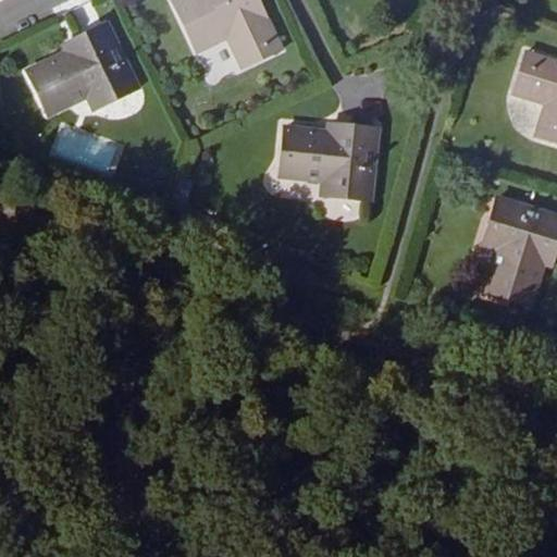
[(281,50),(256,0),(173,0),(172,1),(197,53),(227,38),(242,69),(281,50)]
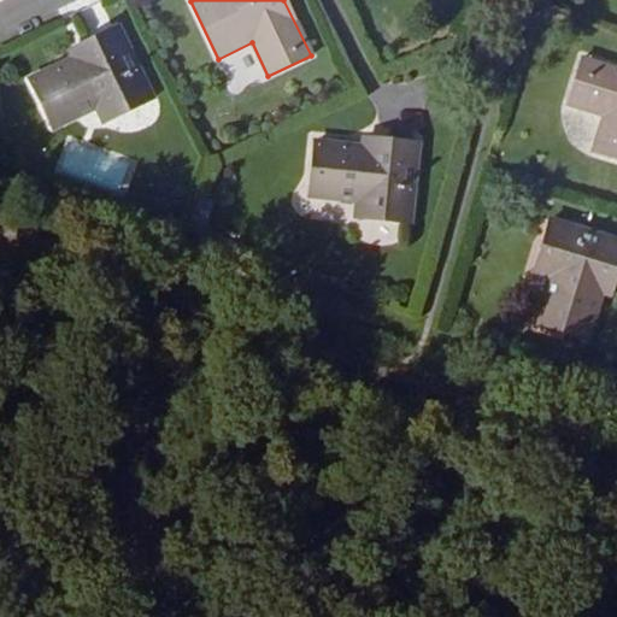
[(52,127),(97,106),(103,122),(152,98),(118,28),(71,51),(75,58),(30,80),(52,127)]
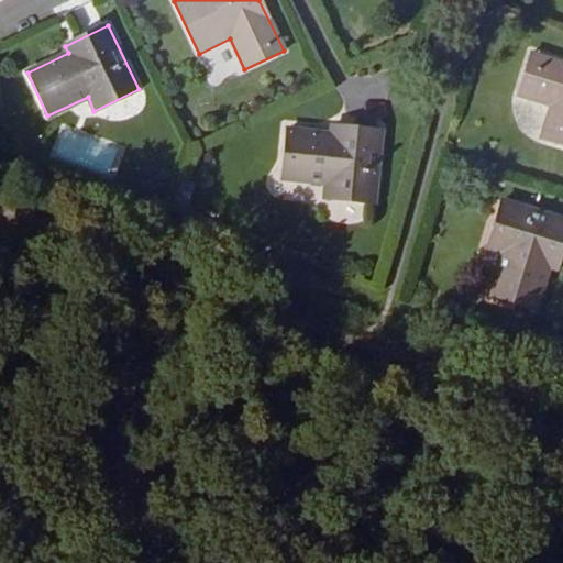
[(541,139),(562,144),(562,64),(531,55),(518,96),(551,106),(541,139)]
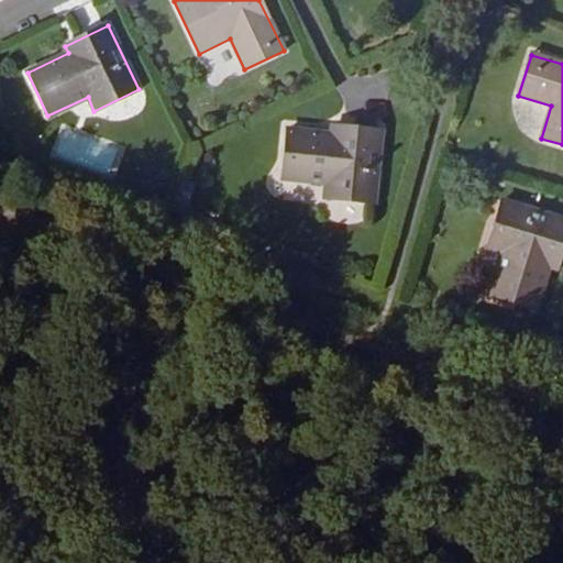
[(382,132),(332,128),(331,136),(287,131),(282,178),(326,184),(326,198),(373,203),(382,132)]
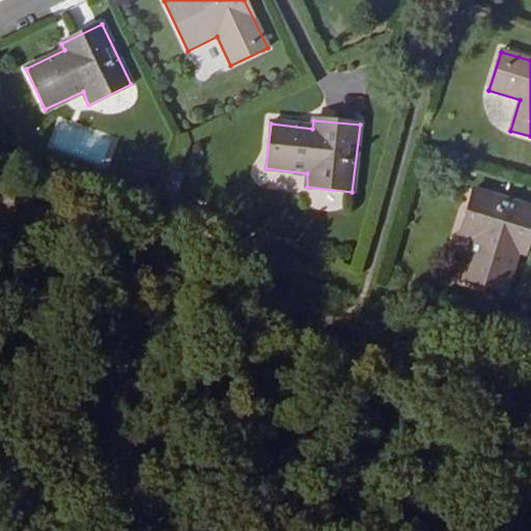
[(525,254),(530,234),(530,207),(473,190),(459,234),(473,239),(460,279),(506,292),(519,252),(525,254)]
